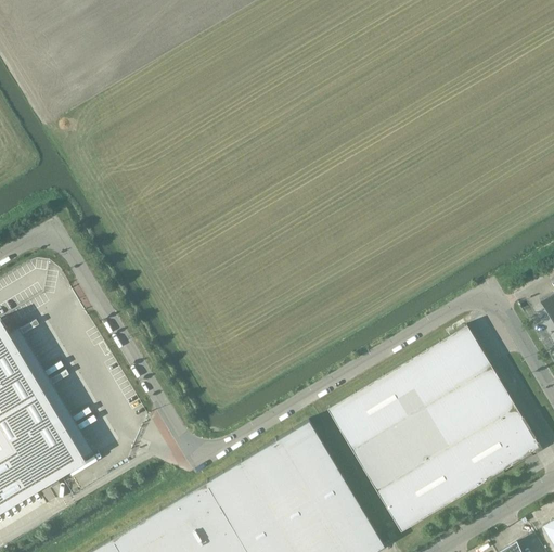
[(553,283),(552,284),(553,286),(553,296),(542,303),(553,321),(553,283)]
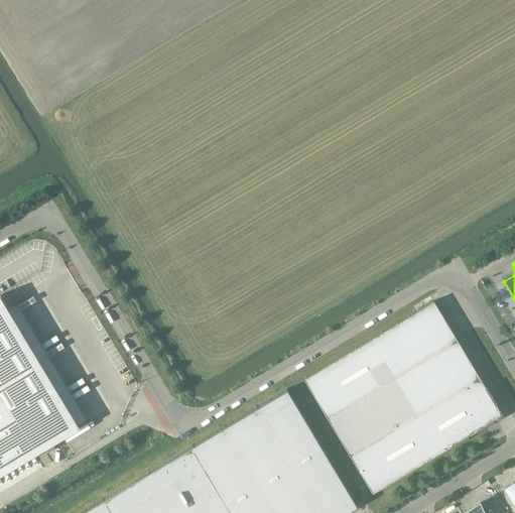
[(1,298),(0,298),(0,478),(81,429),(1,298)]
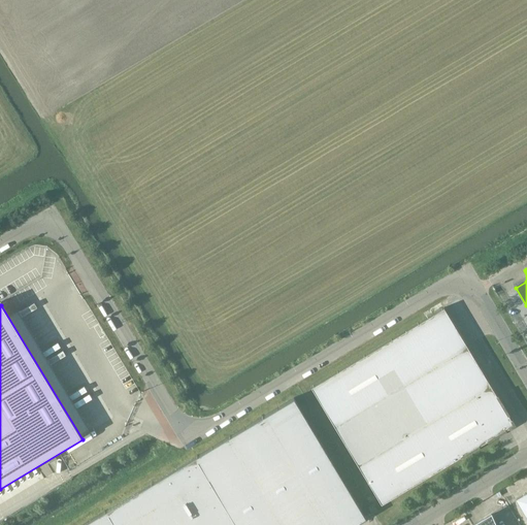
[(445,310),(311,390),(382,507),(509,430),(512,423),(445,310)]
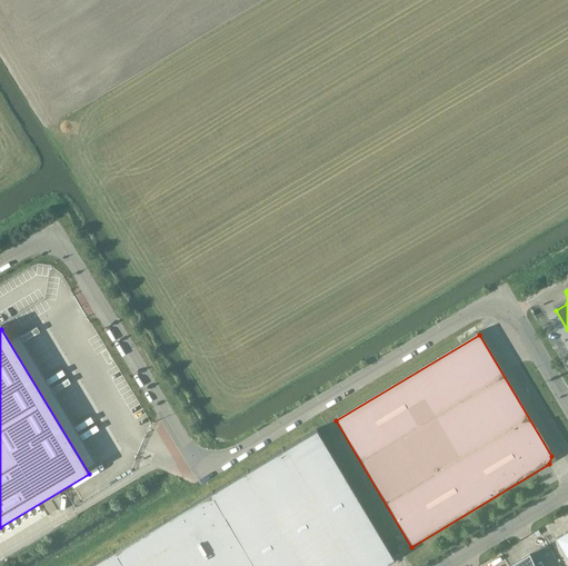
[(387,565),(395,560),(317,433),(107,558),(95,565),(387,565)]
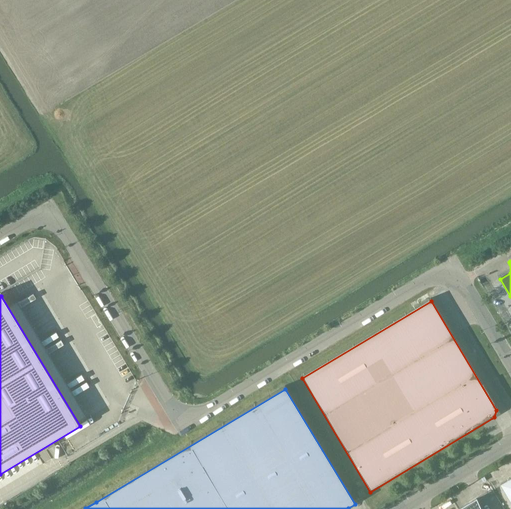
[(510,480),(501,486),(510,502),(510,480)]
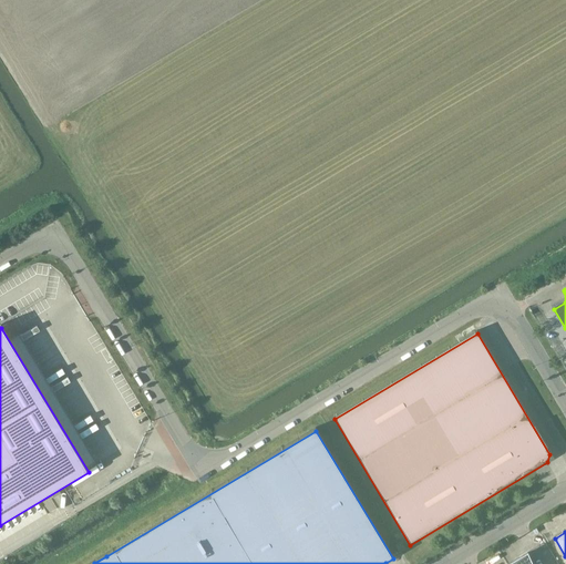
[(402,545),(397,549),(400,555),(405,552),(402,545)]
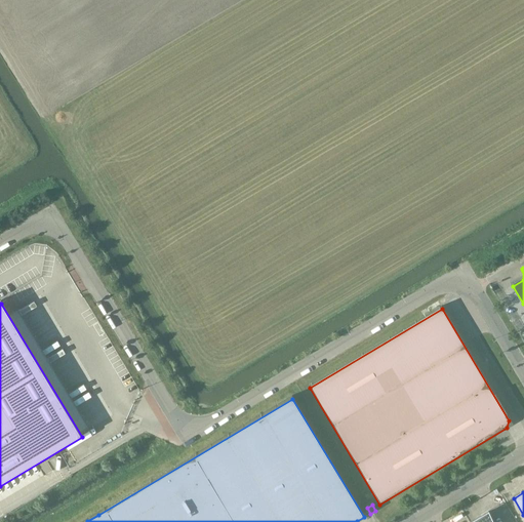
[(492,521),(488,513),(481,518),(476,521),(492,521)]
